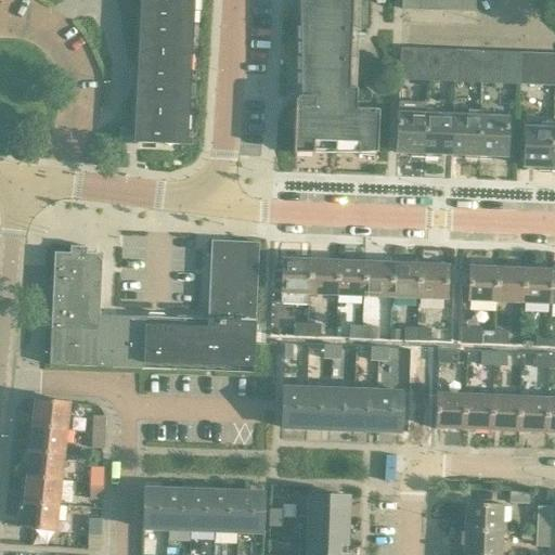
[(144,0),(144,10),(138,142),(140,142),(173,144),(175,144),(183,144),(190,0),(144,0)]
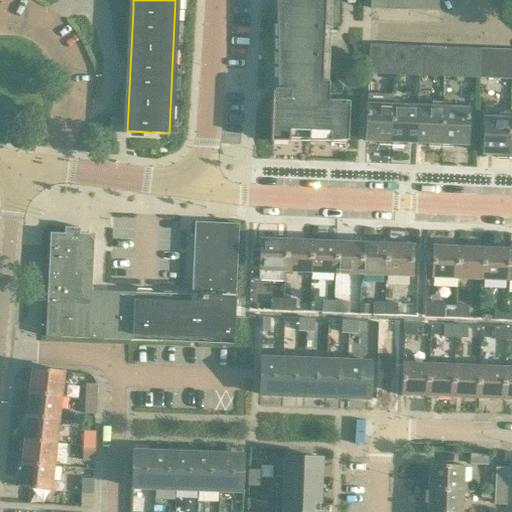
[(275,0),(277,88),(276,88),(275,88),(274,89),(273,90),(272,91),(272,92),(272,93),(270,141),(289,141),(289,129),(330,131),(329,141),(347,144),(349,100),(328,99),(329,80),(322,80),(324,26),(340,27),(340,0),(275,0)]
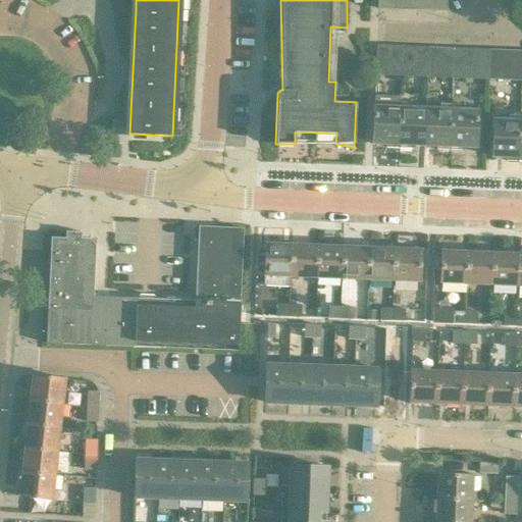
[(377,0),(378,10),(390,10),(390,0),(377,0)]
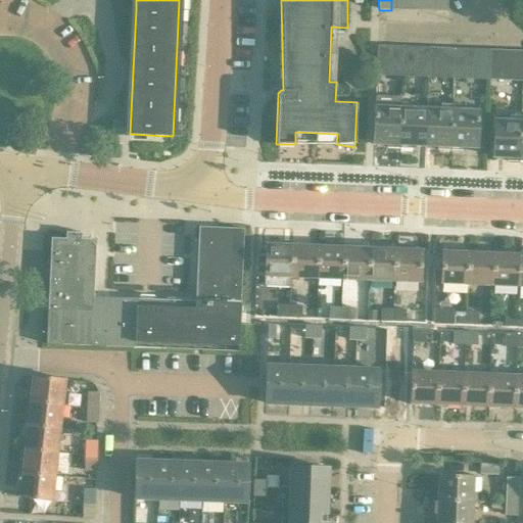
[(391,0),(391,10),(402,10),(401,0),(391,0)]
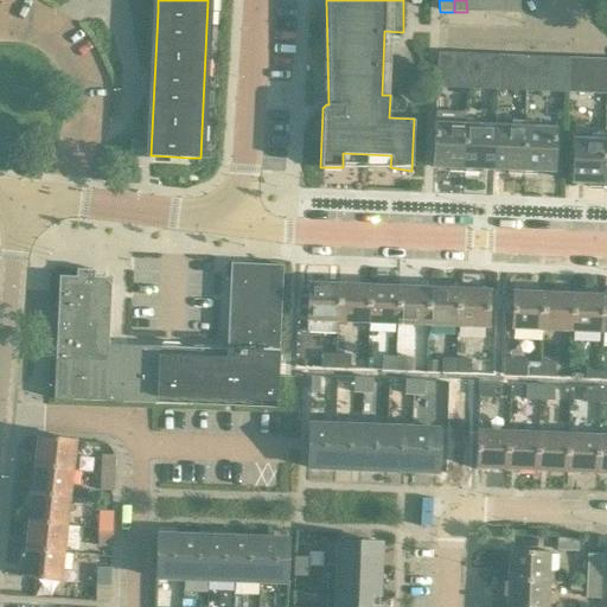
[(466,0),(467,12),(480,13),(480,0),(466,0)]
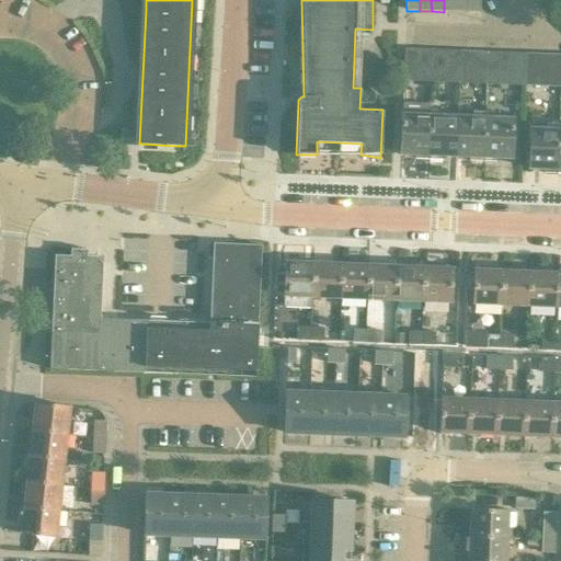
[(444,0),(444,12),(456,12),(456,0),(444,0)]
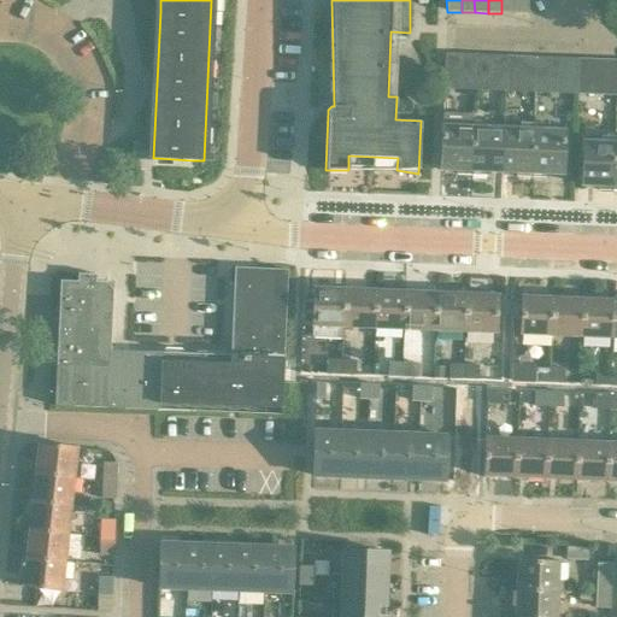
[(501,0),(501,13),(515,13),(515,0),(501,0)]
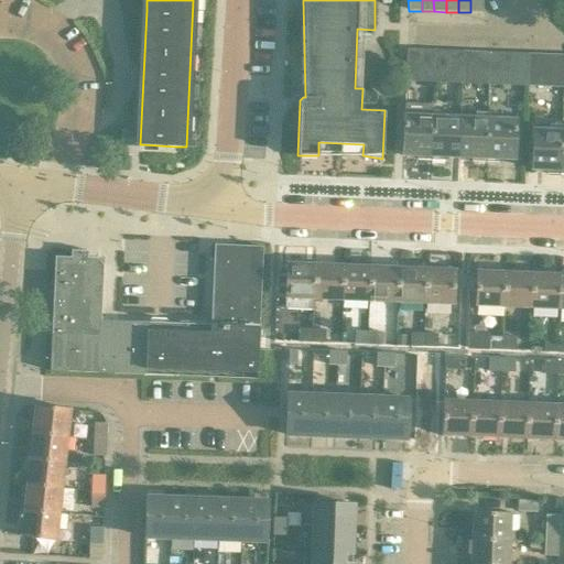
[(470,0),(470,12),(484,12),(484,0),(470,0)]
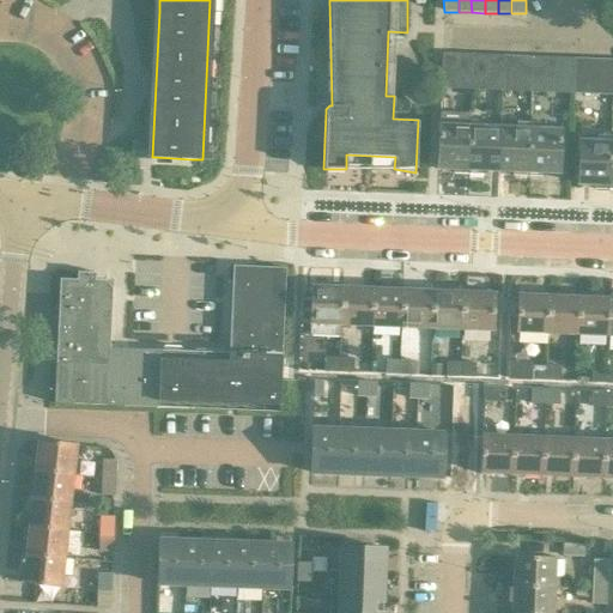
[(455,89),(471,90),(472,55),(456,55),(455,89)]
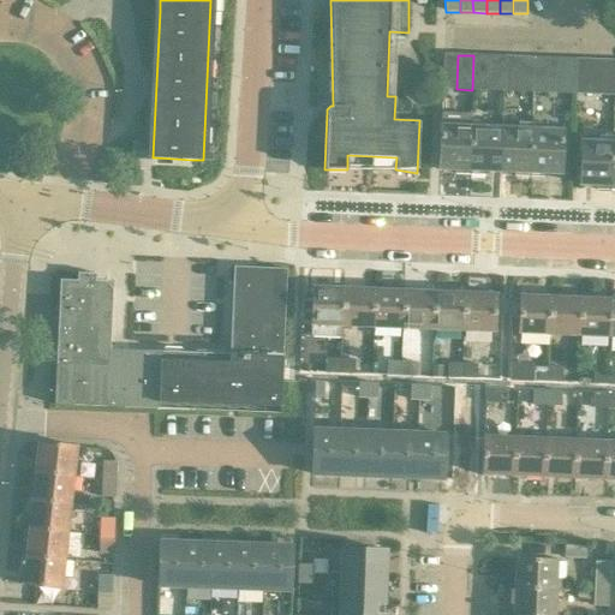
[(473,55),(472,90),(487,90),(488,57),(473,55)]
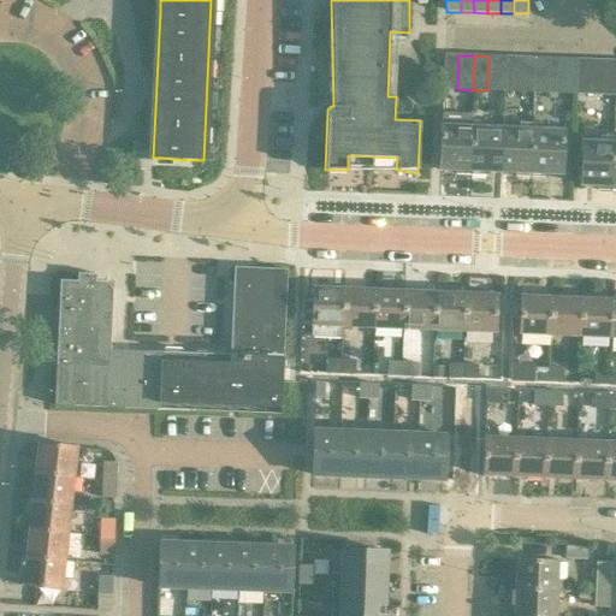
[(519,92),(533,93),(534,58),(520,58),(519,92)]
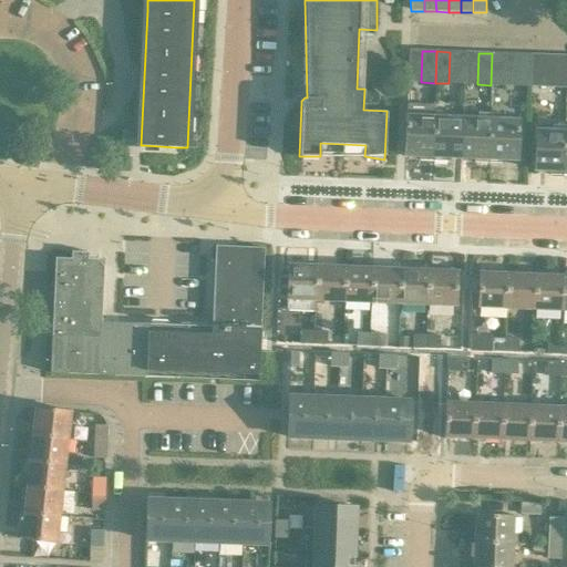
[(492,53),(491,85),(504,85),(505,54),(492,53)]
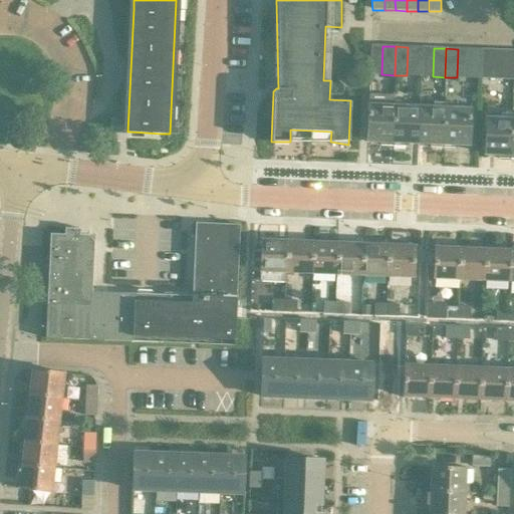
[(500,79),(512,80),(513,51),(501,50),(500,79)]
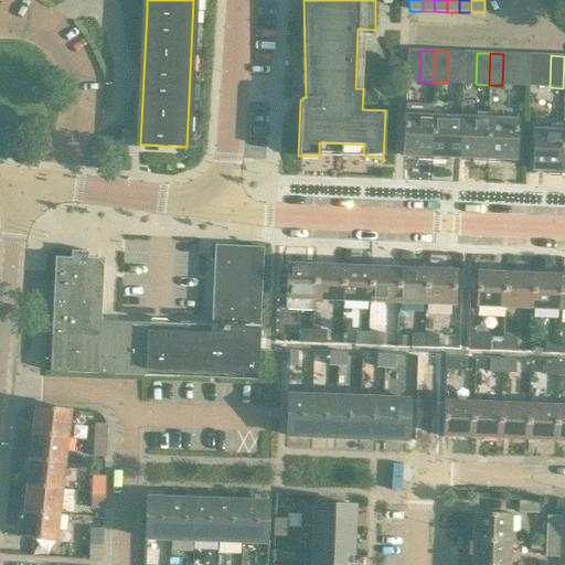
[(405,116),(403,155),(418,156),(417,160),(430,160),(433,110),(433,105),(405,104),(405,116)]
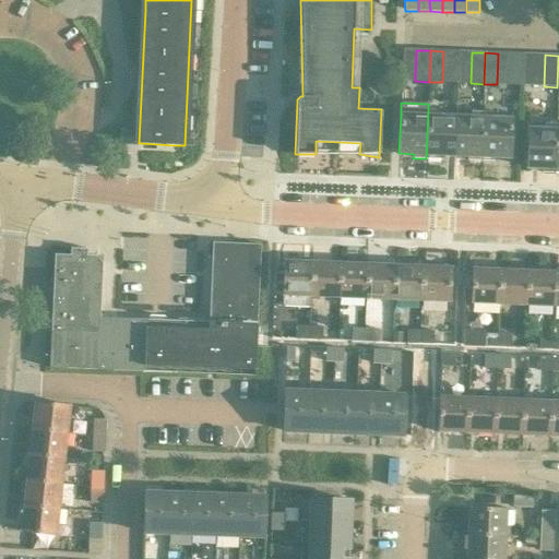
[(428,109),(426,158),(440,159),(440,155),(453,155),(455,117),(440,116),(440,110),(428,109)]
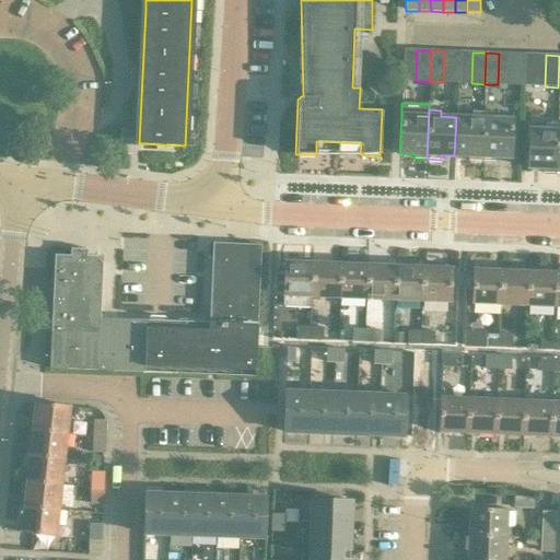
[(456,117),(454,155),(468,156),(468,161),(481,161),(483,113),(471,112),(470,117),(456,117)]
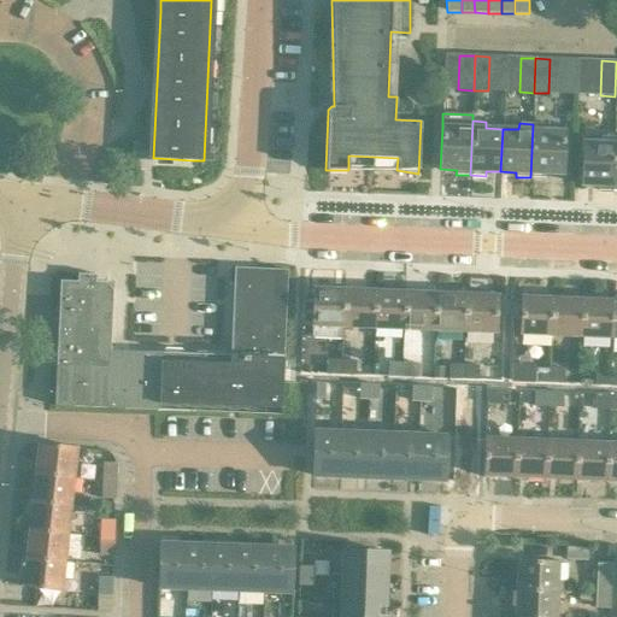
[(533,124),(530,177),(546,177),(546,174),(562,174),(563,131),(546,130),(546,124),(533,124)]
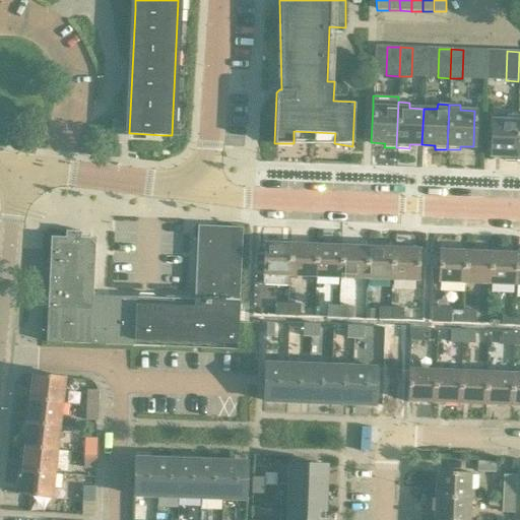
[(503,160),(515,160),(517,115),(506,115),(506,120),(491,120),(489,155),(503,156),(503,160)]
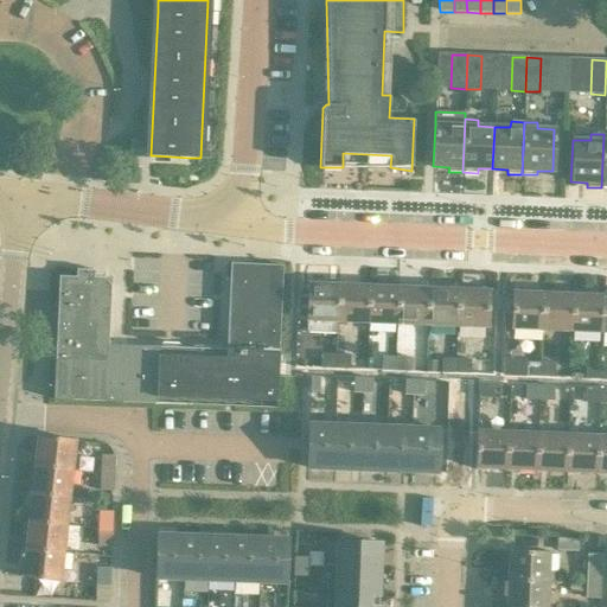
[(58,275),(55,359),(53,398),(276,408),(282,266),(242,264),(241,279),(229,279),(227,350),(108,344),(110,312),(109,312),(110,286),(103,279),(94,279),(95,270),(76,269),(75,276),(58,275)]
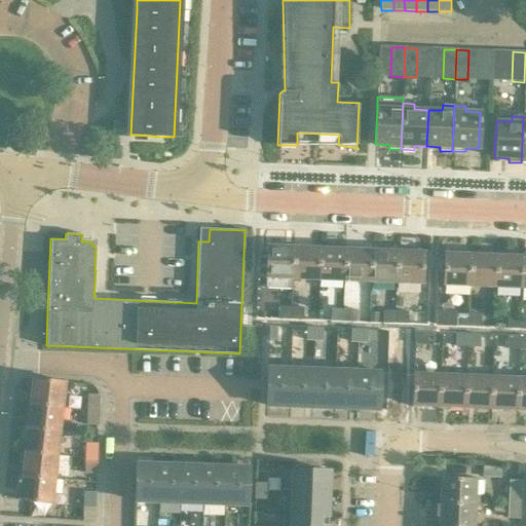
[(266,289),(292,290),(293,278),(294,247),(284,246),(280,243),(271,243),(271,246),(268,246),(267,256),(259,256),(258,280),(266,280),(266,289)]
